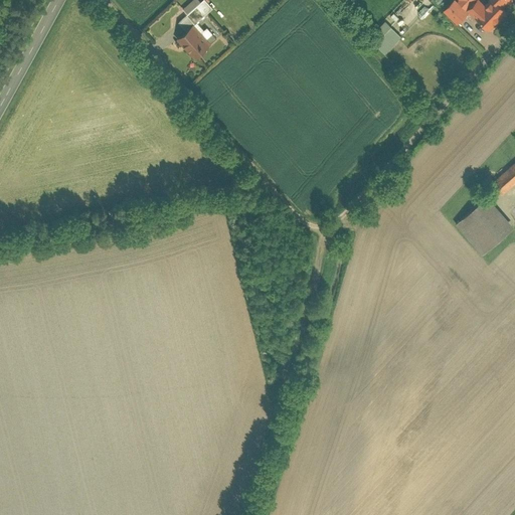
[(186,31),(195,23),(213,7),(206,0),(202,0),(200,1),(199,0),(193,0),(183,9),(188,15),(179,23),(186,31)]
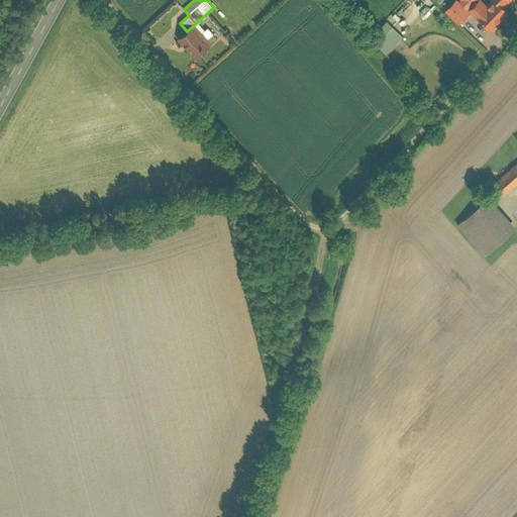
[(488,0),(486,3),(483,0),(454,0),(442,12),(458,28),(472,15),(490,32),(510,12),(505,7),(511,0),(488,0)]
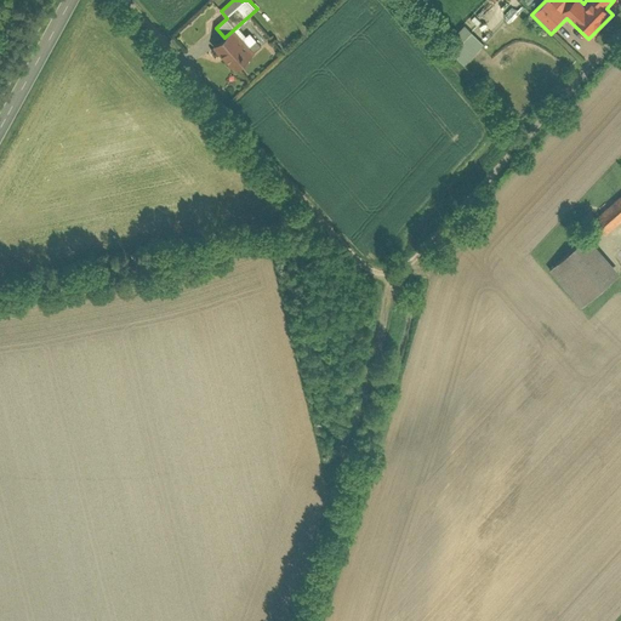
[(462,24),(442,46),(462,66),(483,45),(462,24)]
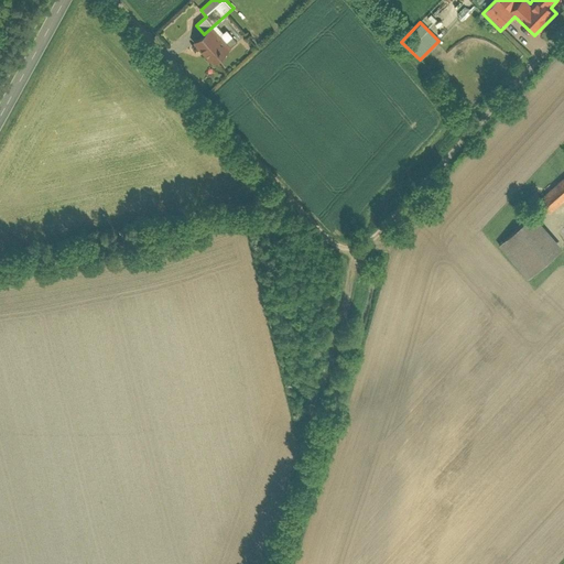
[(204,34),(195,44),(214,64),(237,42),(227,31),(223,35),(214,25),(204,34)]
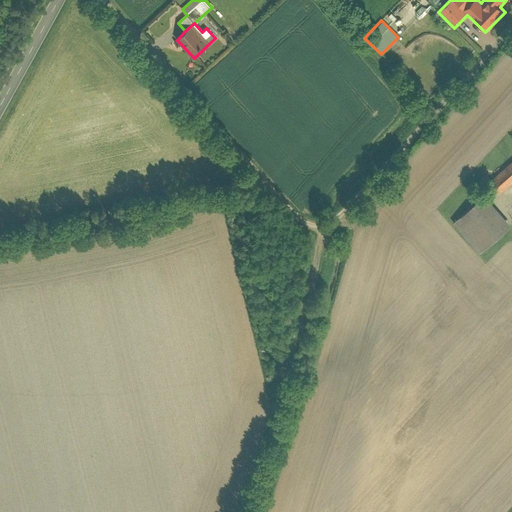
[(511,160),(488,181),(497,193),(511,180),(511,160)]
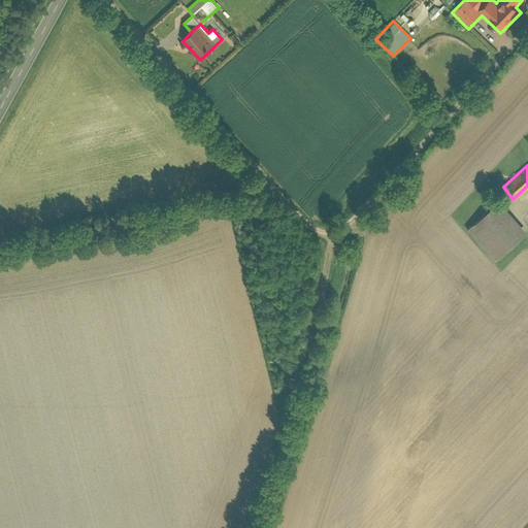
[(498,201),(465,229),(493,261),(526,233),(498,201)]
